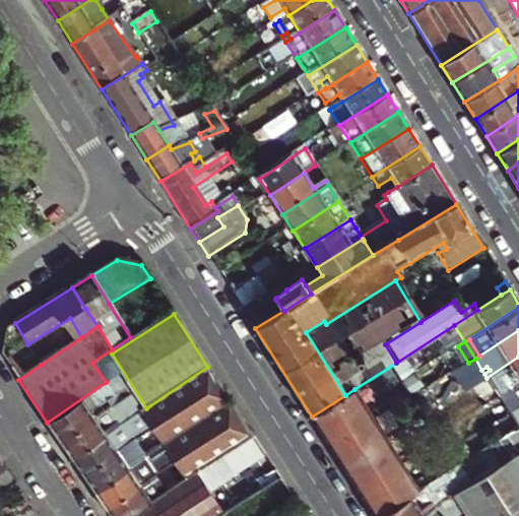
[(27,344),(4,360),(18,380),(41,365),(27,344)]
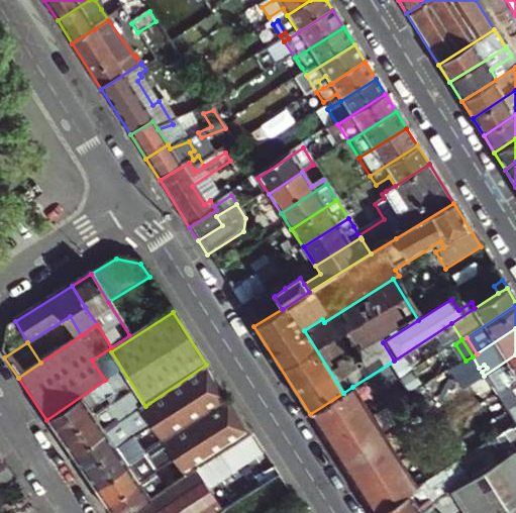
[(495,392),(515,378),(515,354),(484,376),(486,378),(490,374),(495,382),(490,385),(495,392)]
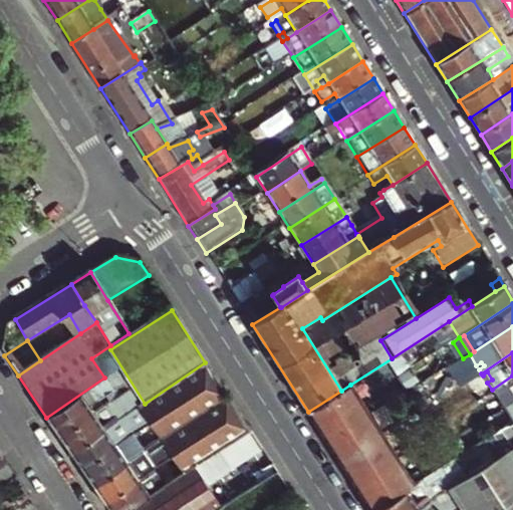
[(479,369),(476,365),(470,354),(463,358),(461,360),(472,379),(481,373),(479,369)]
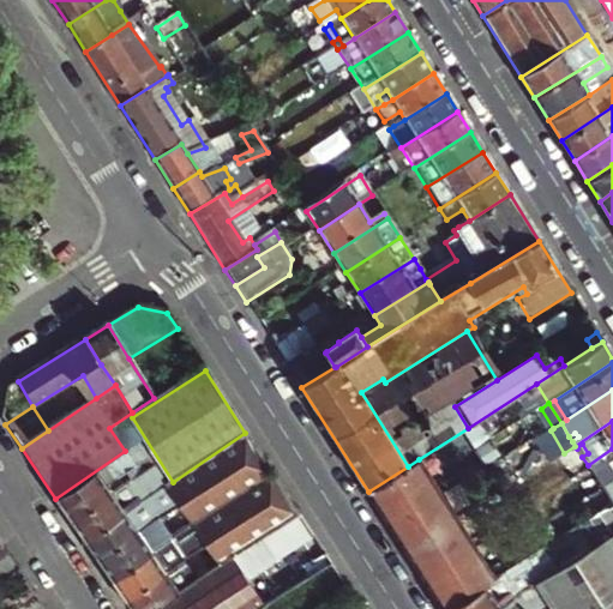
[(298,516),(245,433),(173,482),(166,487),(179,507),(192,526),(196,531),(205,547),(210,553),(220,567),(298,516)]
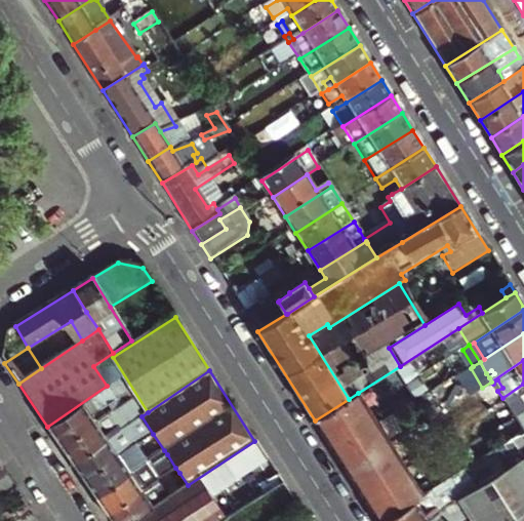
[(116,379),(107,386),(116,400),(110,404),(114,409),(125,402),(122,397),(126,395),(116,379)]
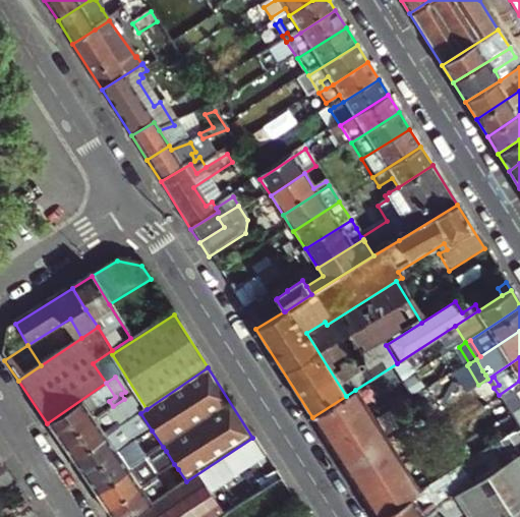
[(494,377),(489,381),(494,388),(499,385),(494,377)]
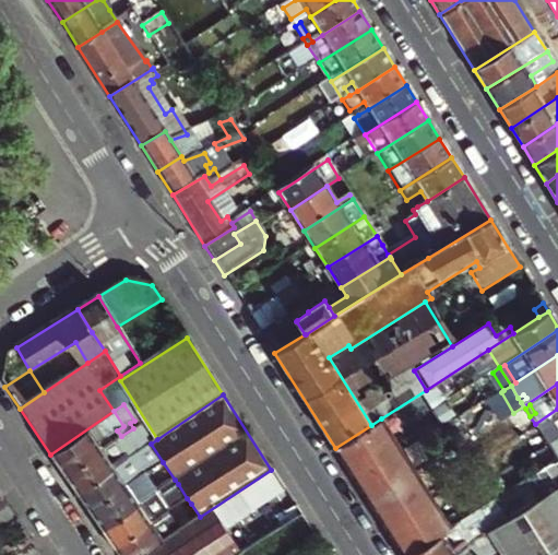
[(557,409),(535,424),(547,443),(551,440),(557,437),(557,436),(557,409)]
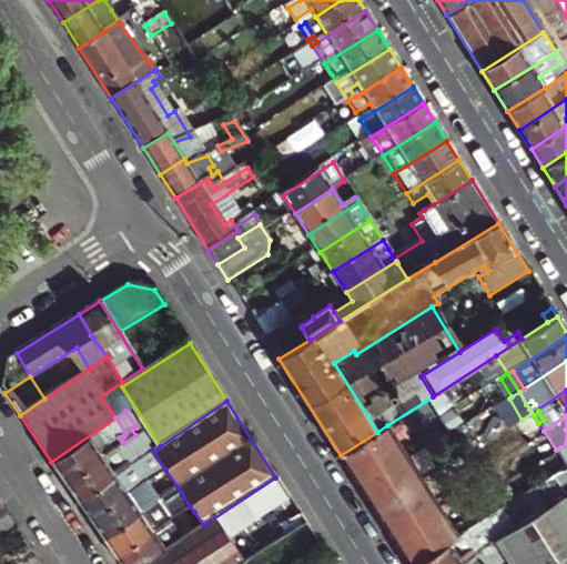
[(125,433),(115,418),(51,462),(67,483),(113,451),(109,444),(119,437),(125,433)]
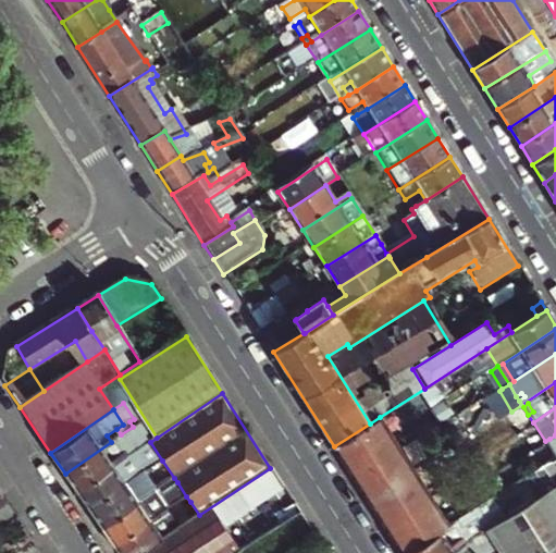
[(370,424),(334,446),(403,552),(412,552),(448,529),(380,417),(370,424)]
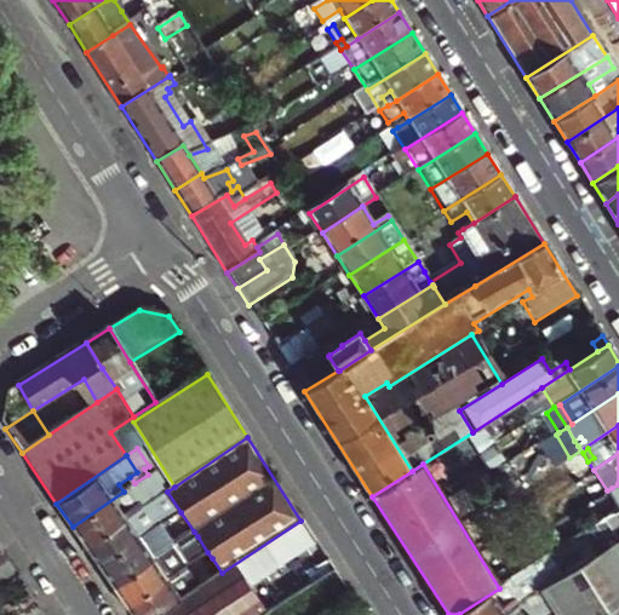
[(86,547),(167,492),(153,471),(148,475),(135,483),(124,492),(73,527),(86,547)]
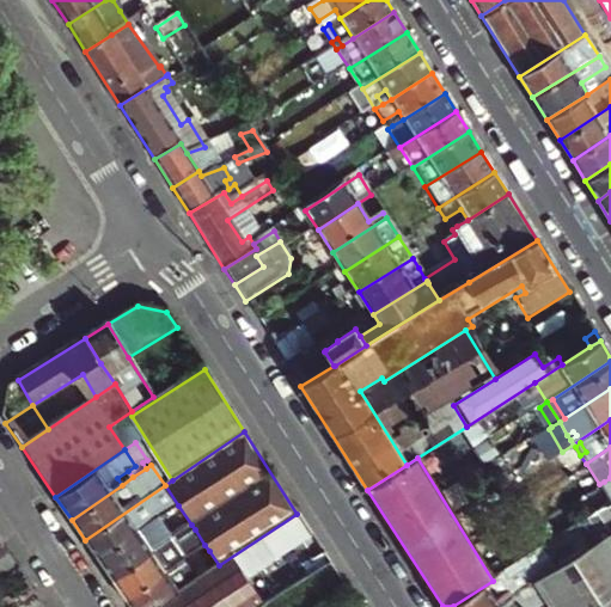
[(178,506),(165,485),(85,540),(98,559),(157,519),(164,514),(178,506)]
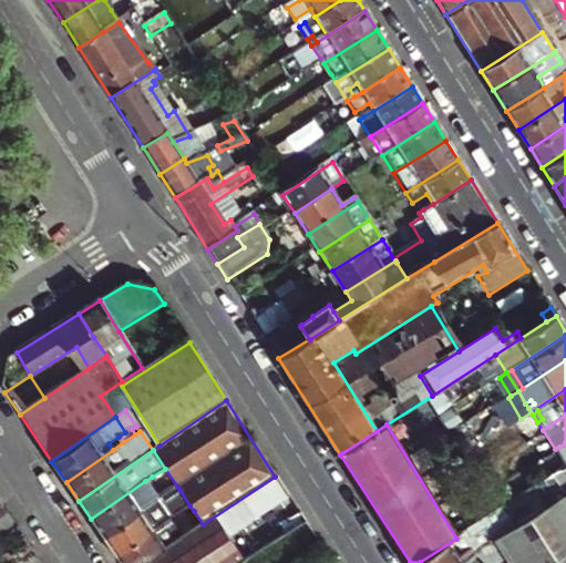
[(177,487),(165,469),(152,477),(158,485),(163,481),(171,491),(173,489),(177,487)]
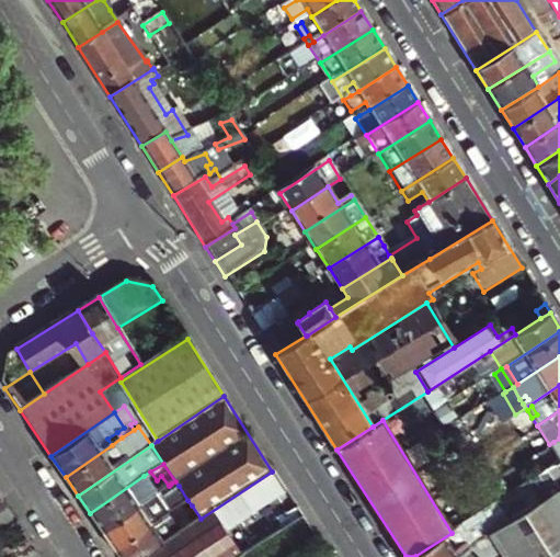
[(285,492),(272,472),(201,519),(195,523),(208,544),(223,534),(285,492)]
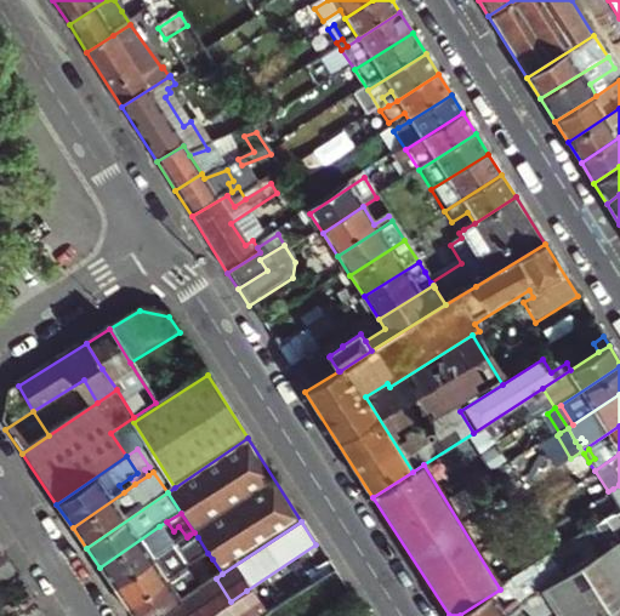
[(168,539),(159,526),(100,568),(114,589),(154,560),(148,552),(168,539)]
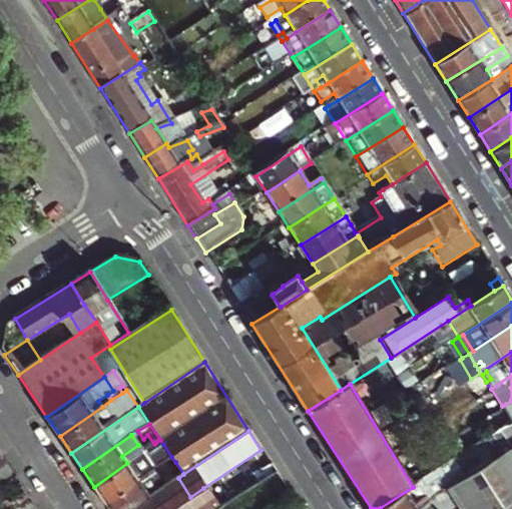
[(159,452),(146,462),(151,470),(158,465),(165,461),(167,459),(171,457),(163,444),(159,447),(156,442),(154,444),(159,452)]
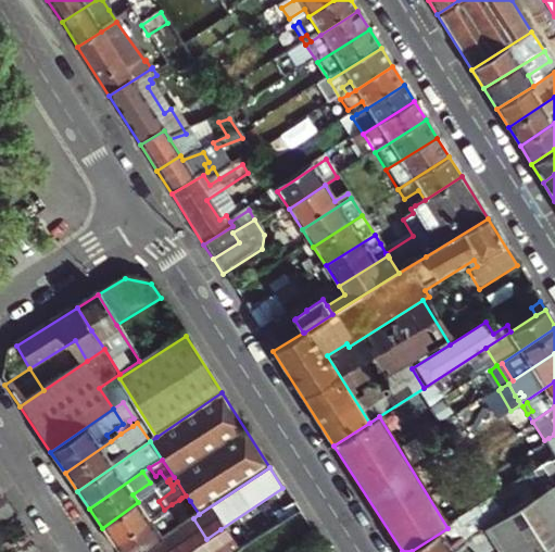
[(155,490),(150,483),(133,494),(138,502),(152,492),(155,490)]
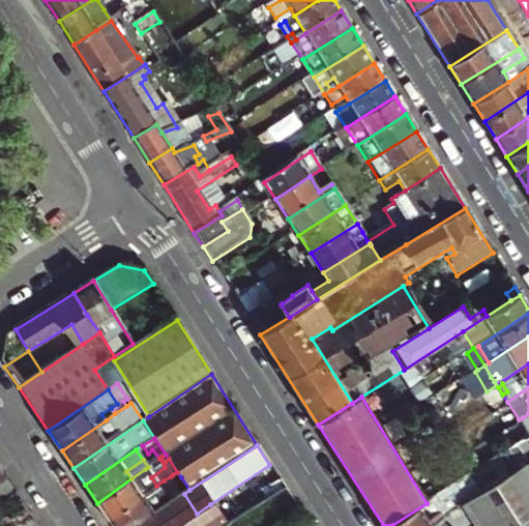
[(528,525),(528,463),(510,475),(480,495),(462,506),(473,524),(474,525),(528,525)]
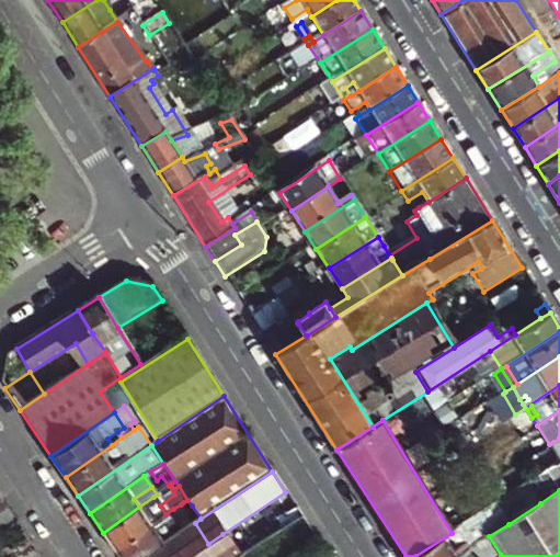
[(160,506),(153,497),(139,507),(103,533),(115,550),(162,518),(166,514),(160,506)]
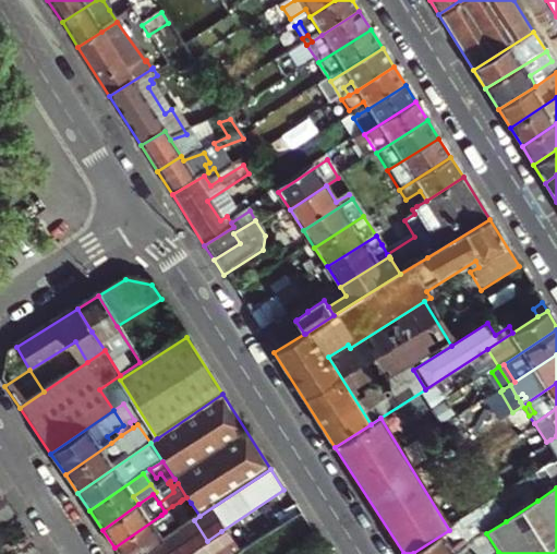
[(2,498),(0,500),(0,553),(20,553),(34,544),(2,498)]
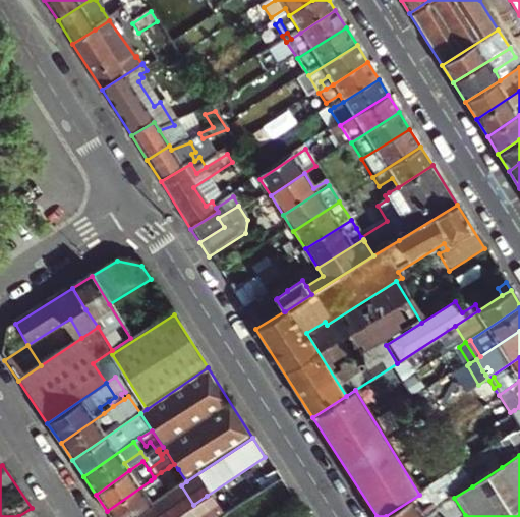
[(151,480),(163,498),(181,485),(186,481),(178,469),(174,472),(170,466),(168,468),(175,477),(168,482),(161,472),(154,477),(151,480)]
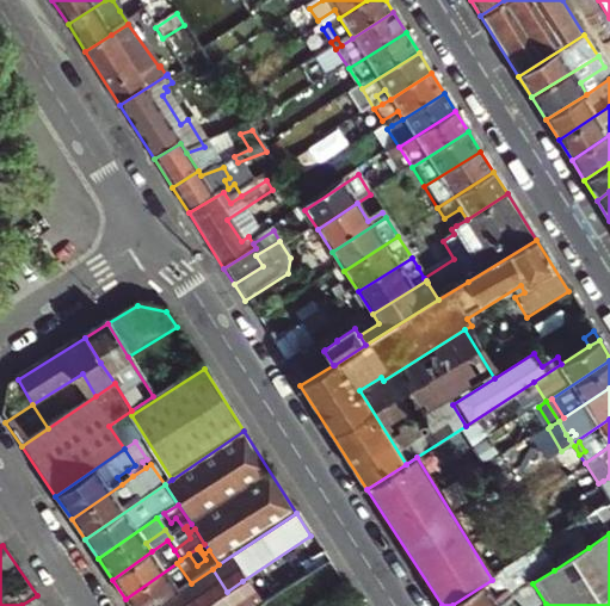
[(205,560),(197,549),(189,554),(197,566),(205,560)]
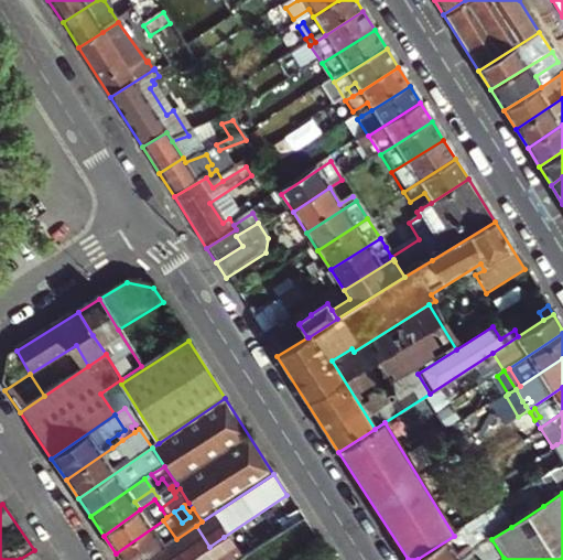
[(511,527),(498,508),(454,536),(418,559),(462,559),(491,539),(511,527)]
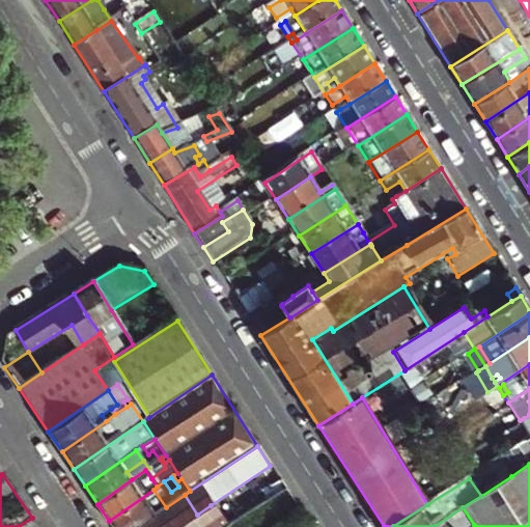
[(238,521),(230,526),(283,526),(302,515),(284,489),(238,521)]
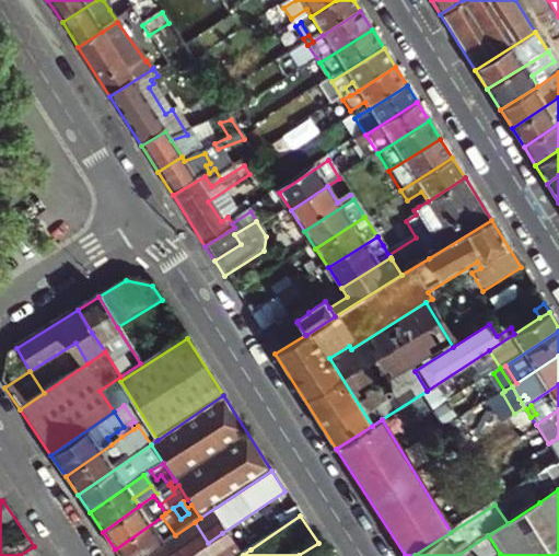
[(143,555),(146,554),(175,535),(162,517),(115,549),(118,555),(143,555)]
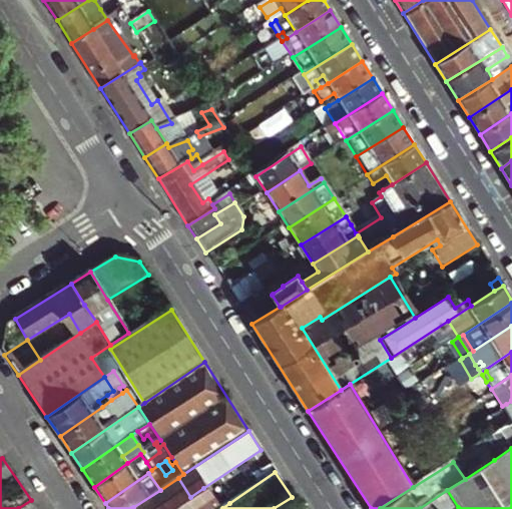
[(133,507),(131,508),(216,508),(203,488),(190,497),(178,478),(160,490),(133,507)]
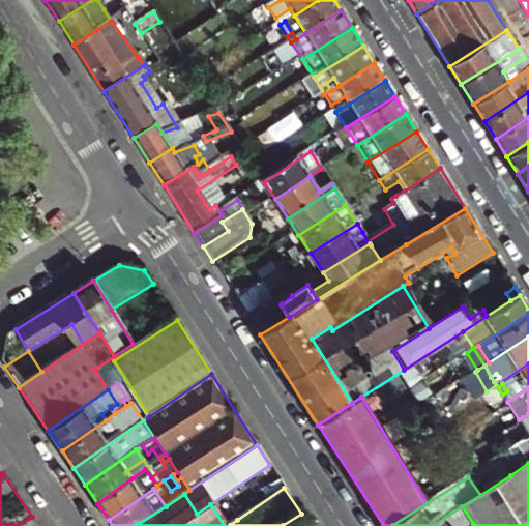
[(230,525),(237,520),(234,515),(225,521),(227,525),(230,525)]
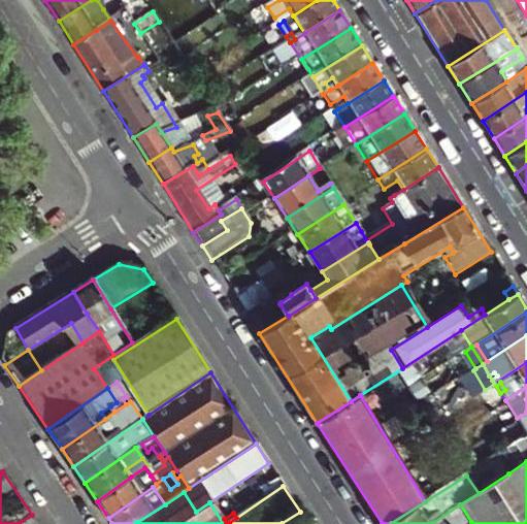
[(37,523),(32,515),(19,523),(37,523)]
